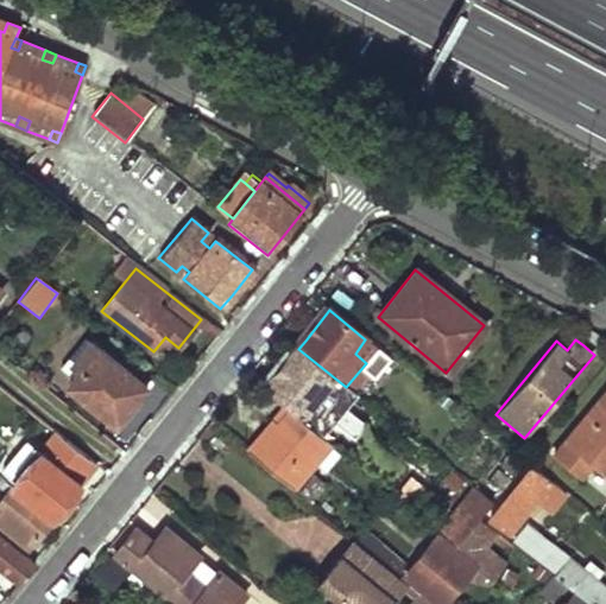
[(77,375),(69,387),(115,424),(130,406),(145,387),(87,341),(67,366),(77,375)]
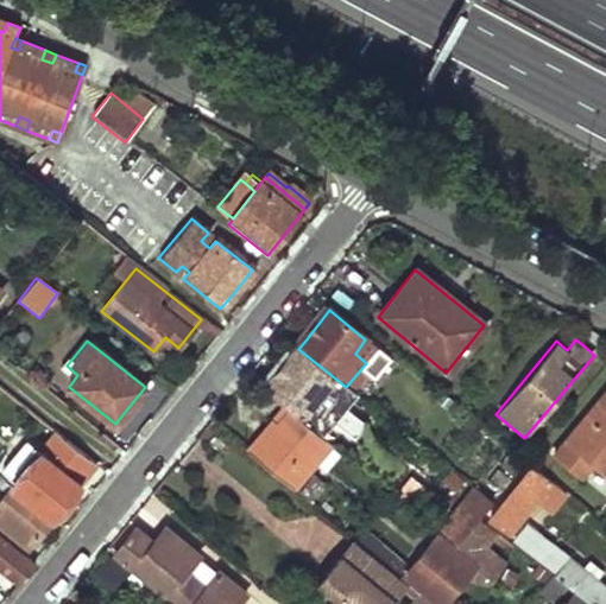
[(346,387),(298,349),(276,375),(271,372),(267,375),(259,387),(284,407),(290,412),(322,438),(332,425),(347,438),(363,419),(347,407),(357,395),(346,387)]
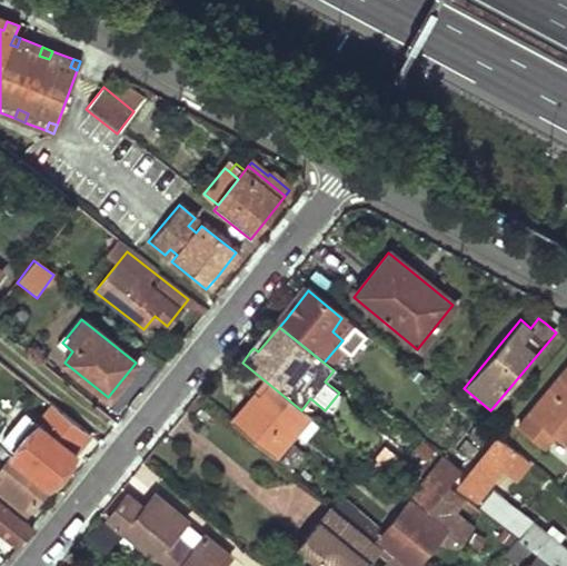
[(566,367),(516,427),(543,449),(554,438),(564,446),(566,442),(566,367)]
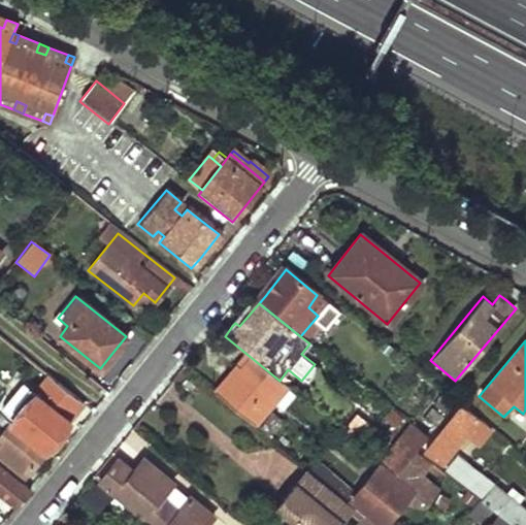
[(247,354),(235,368),(240,372),(252,358),(247,354)]
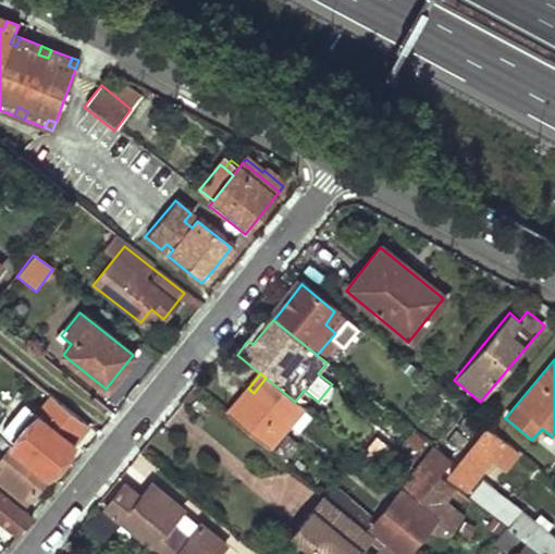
[(236,402),(225,415),(268,451),(303,409),(295,402),(266,378),(254,393),(248,389),(236,402)]
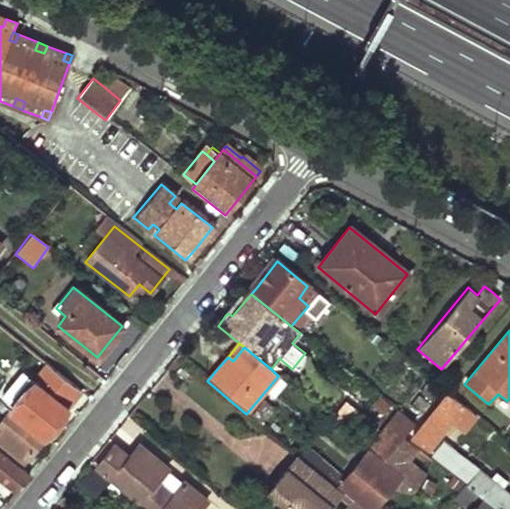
[(46,366),(11,410),(44,436),(59,417),(80,392),(46,366)]
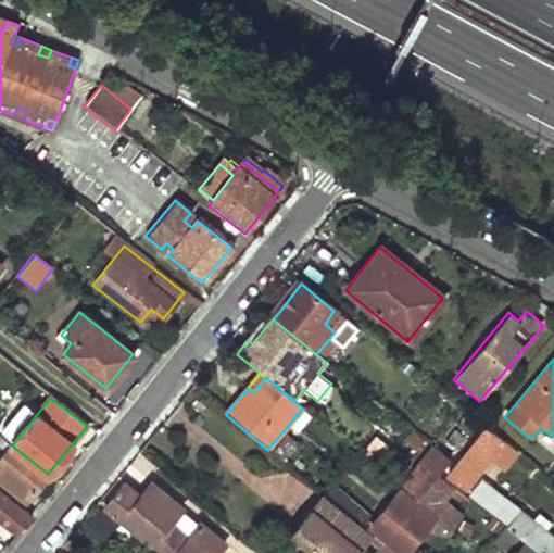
[(445,442),(456,452),(479,423),(468,414),(445,442)]
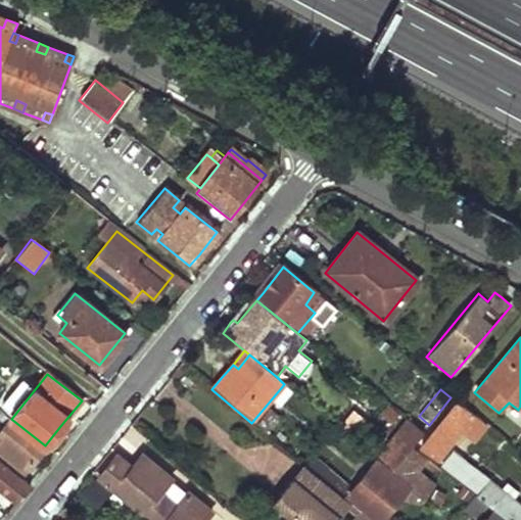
[(423,434),(416,443),(437,461),(461,432),(471,440),(475,434),(480,428),(470,420),(473,416),(451,397),(429,425),(423,434)]
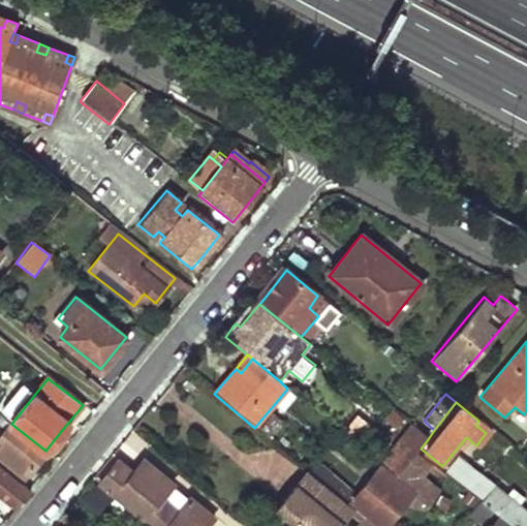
[(0,468),(19,484),(31,468),(45,451),(11,424),(0,438),(0,468)]
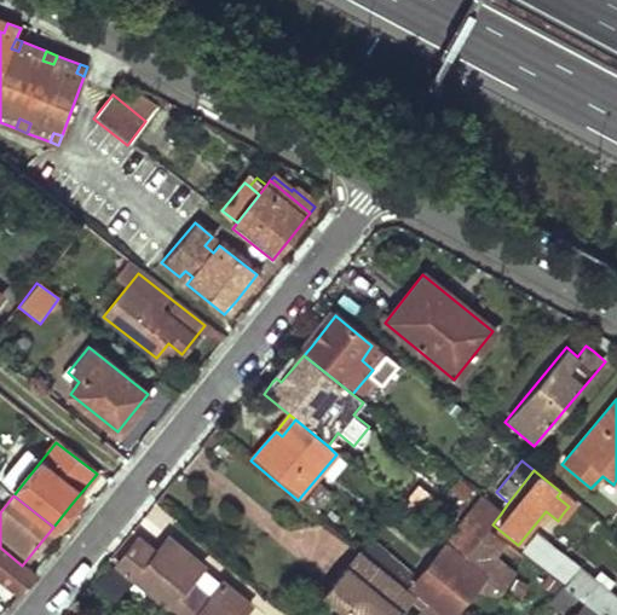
[(492,524),(501,514),(480,497),(459,522),(480,539),(486,532),(492,524)]
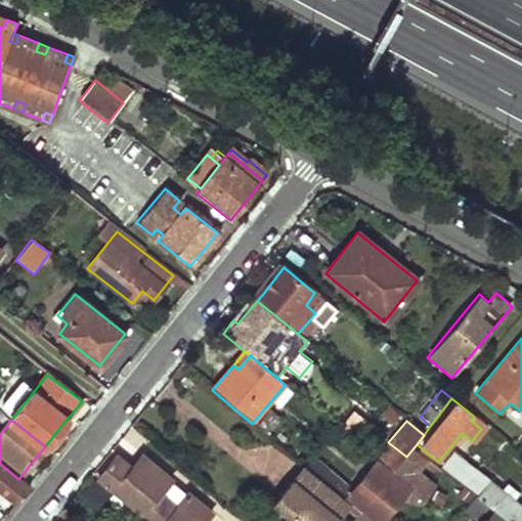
[(328,473),(320,482),(347,505),(358,514),(360,510),(373,520),(381,520),(398,501),(422,504),(433,487),(418,475),(426,463),(411,450),(406,457),(393,474),(378,461),(350,493),(328,473)]
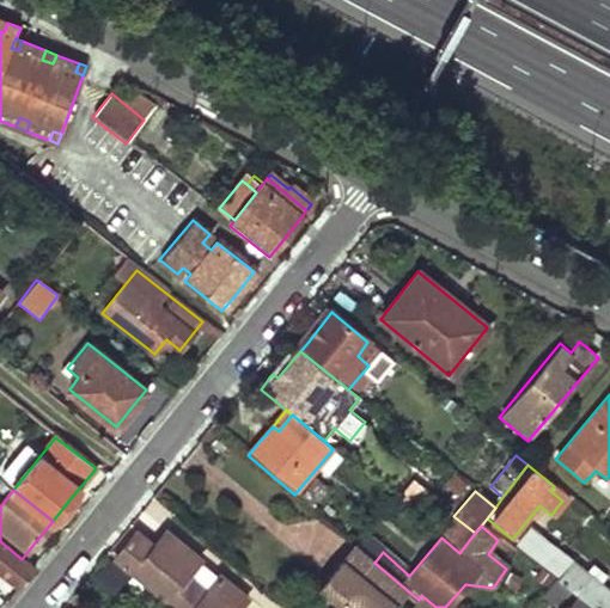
[(583,567),(543,535),(531,526),(517,544),(529,553),(596,607),(609,607),(609,590),(596,579),(603,571),(589,559),(583,567)]
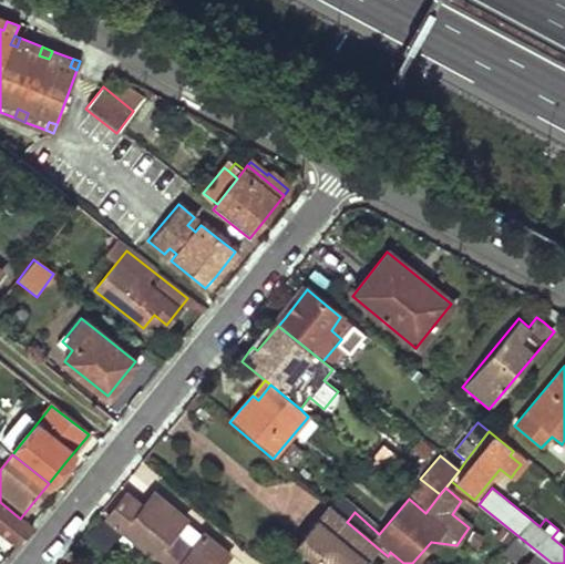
[(112,500),(99,515),(155,563),(209,563),(219,552),(194,531),(182,544),(164,529),(176,516),(144,490),(133,502),(119,491),(112,500)]
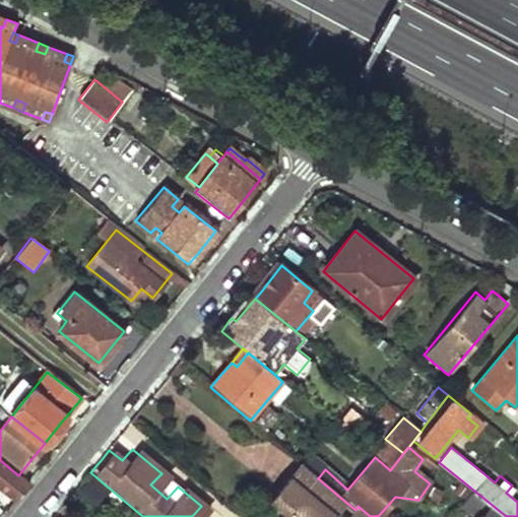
[(325,469),(311,458),(304,466),(318,478),(325,469)]
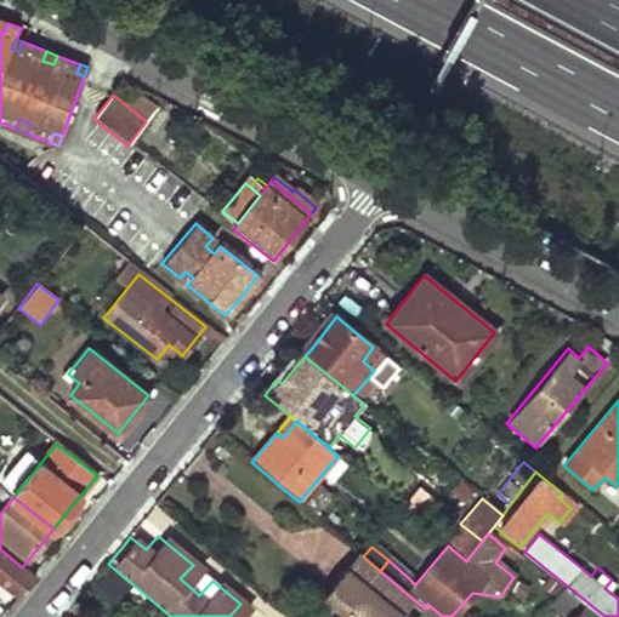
[(0,583),(17,598),(26,588),(35,576),(22,567),(0,549),(0,583)]
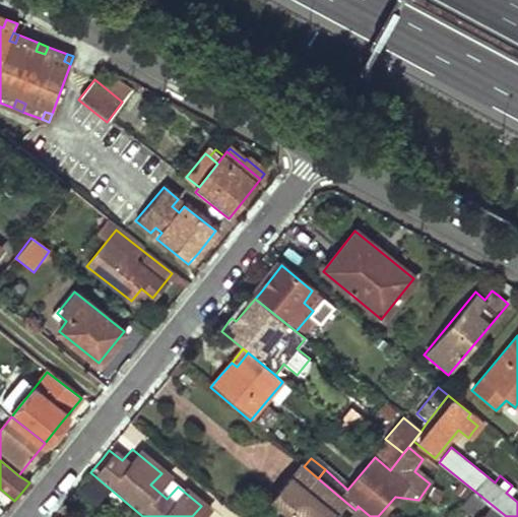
[(288,514),(286,516),(330,516),(344,501),(318,478),(304,466),(303,465),(273,502),(288,514)]
